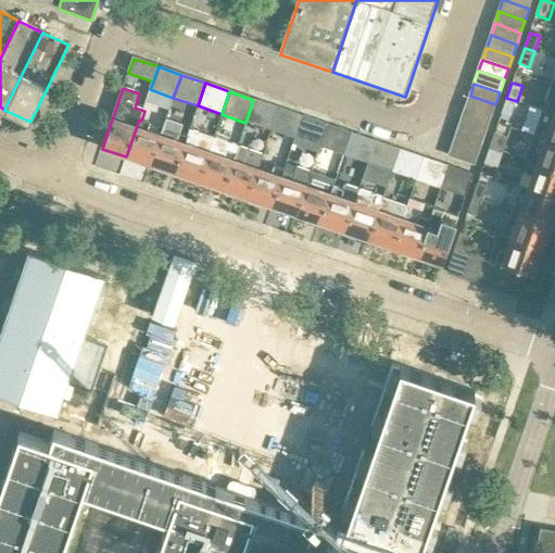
[(470,96),(466,107),(491,115),(495,104),(470,96)]
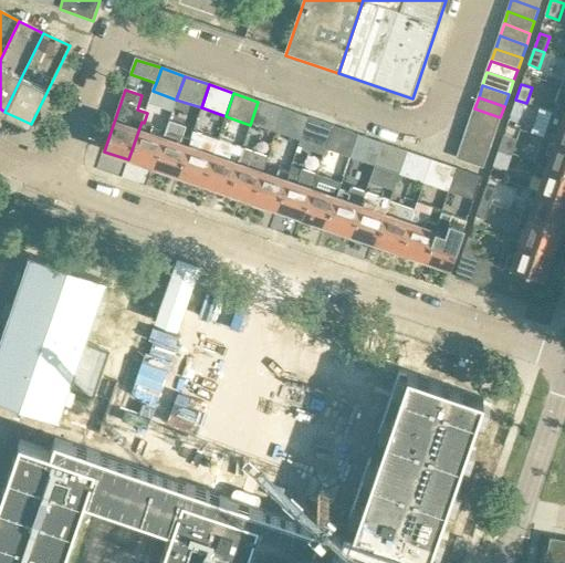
[(521,120),(526,103),(515,100),(510,115),(521,120)]
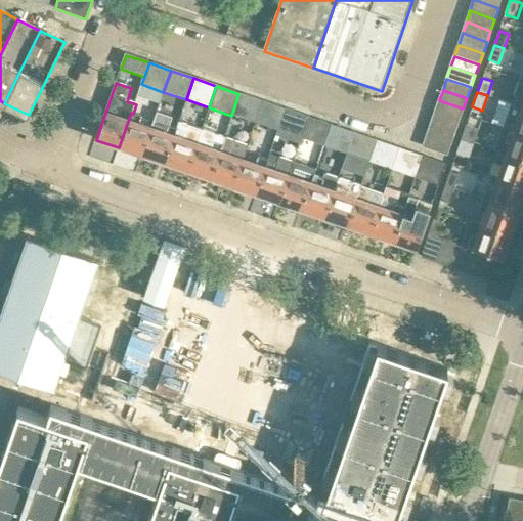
[(255,123),(262,101),(238,94),(231,116),(255,123)]
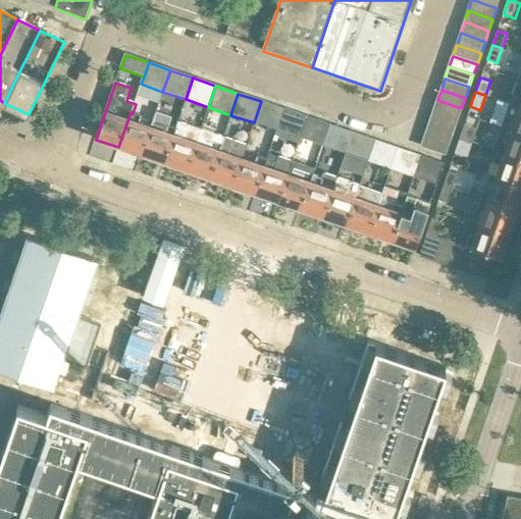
[(437,100),(433,112),(457,120),(461,108),(437,100)]
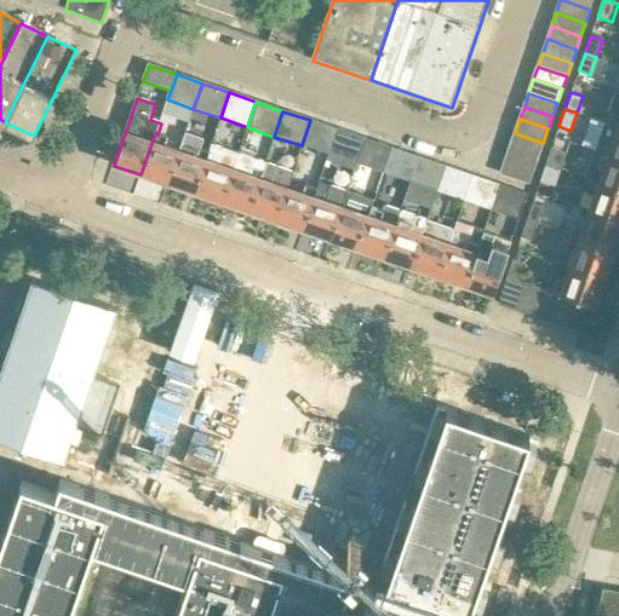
[(328,155),(338,130),(310,120),(302,145),(328,155)]
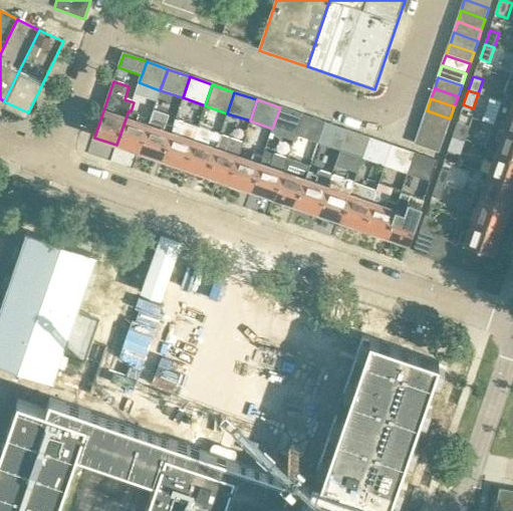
[(494,124),(504,129),(512,132),(512,105),(505,103),(502,102),(494,124)]
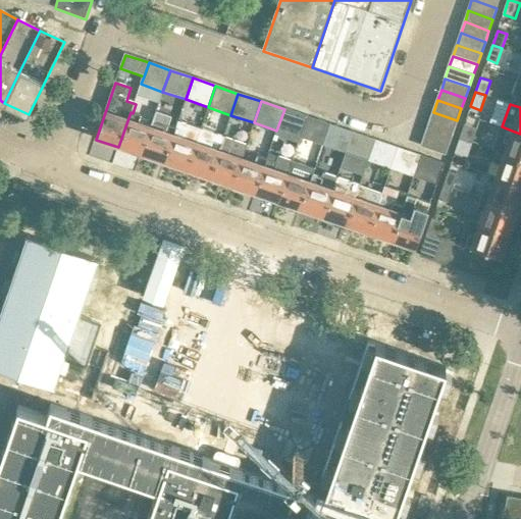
[(276,131),(277,131),(300,138),(300,139),(307,117),(284,109),(276,131)]
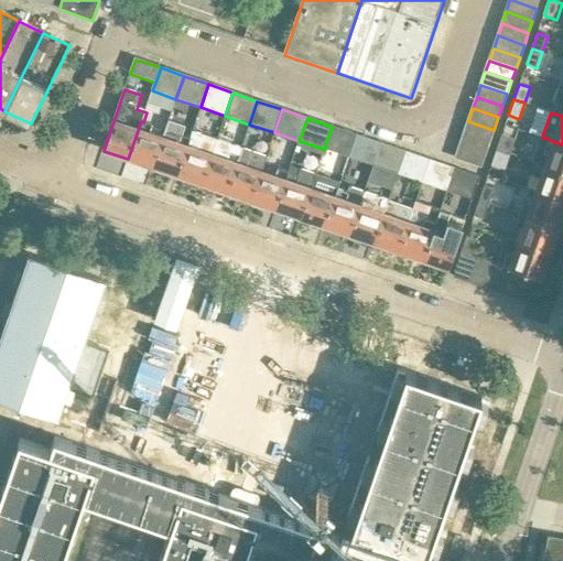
[(177,176),(191,138),(179,135),(182,125),(169,120),(163,137),(152,168),(177,176)]
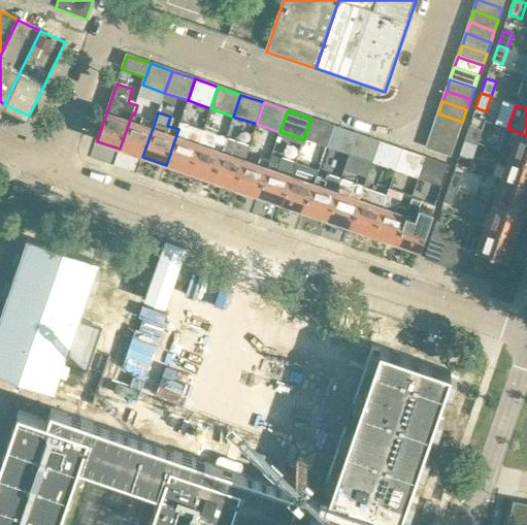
[(120,149),(142,157),(153,128),(140,124),(142,117),(134,115),(132,113),(120,149)]
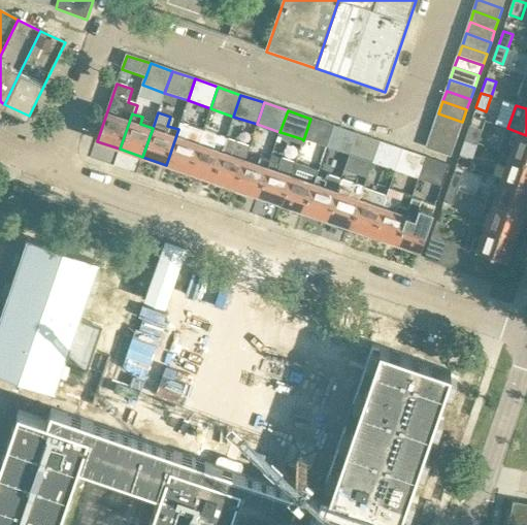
[(438,113),(434,126),(458,133),(462,122),(438,113)]
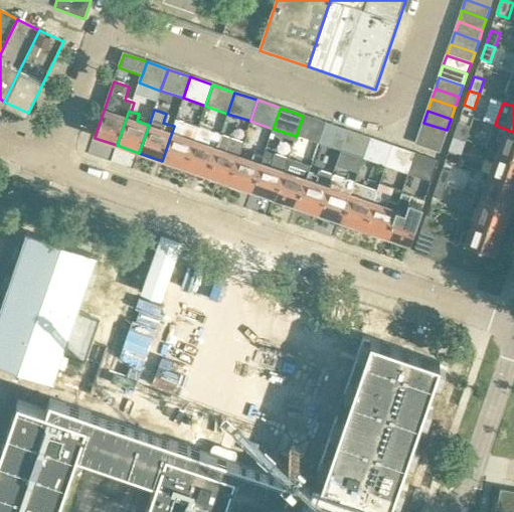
[(318,144),(325,124),(303,116),(296,137),(318,144)]
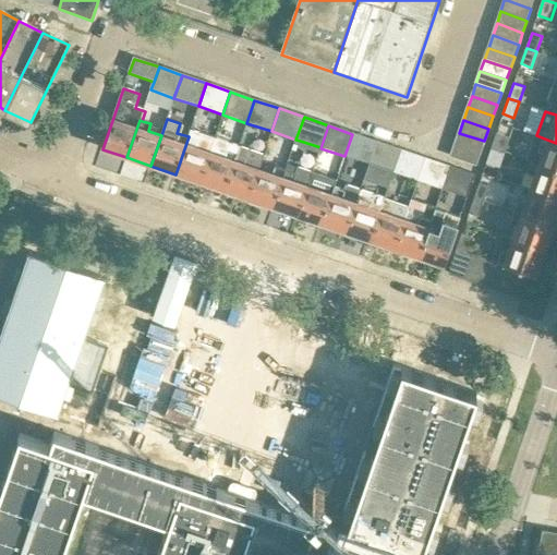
[(176,175),(200,182),(215,135),(191,128),(189,136),(176,175)]
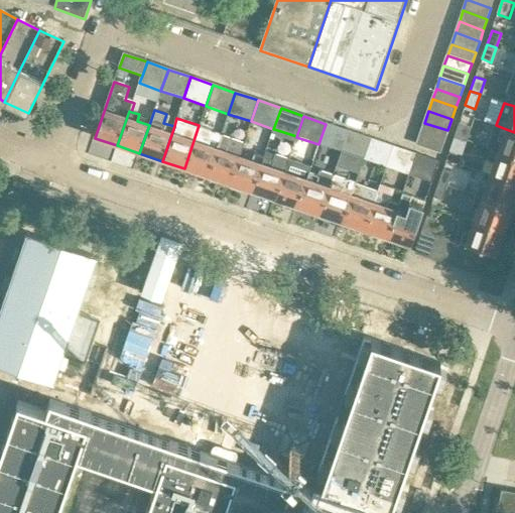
[(424,123),(420,134),(443,142),(447,130),(424,123)]
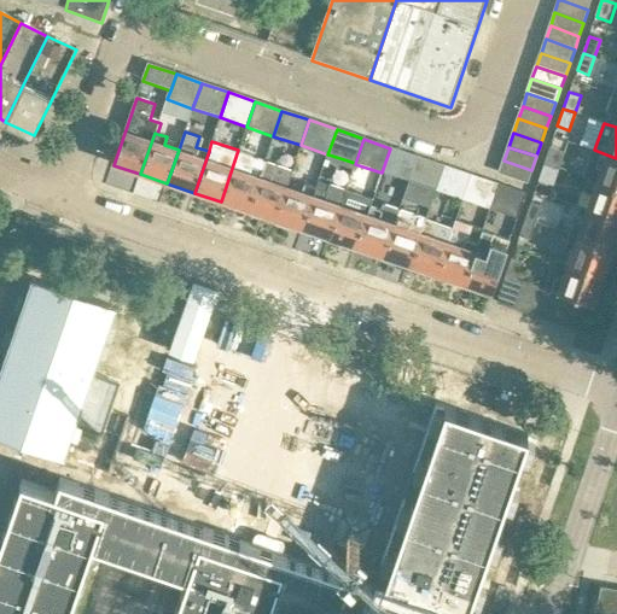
[(549,147),(543,164),(559,170),(565,152),(549,147)]
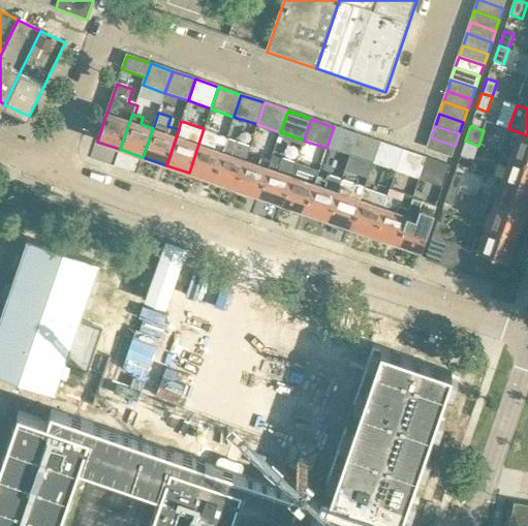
[(327,148),(349,156),(356,134),(334,127),(327,148)]
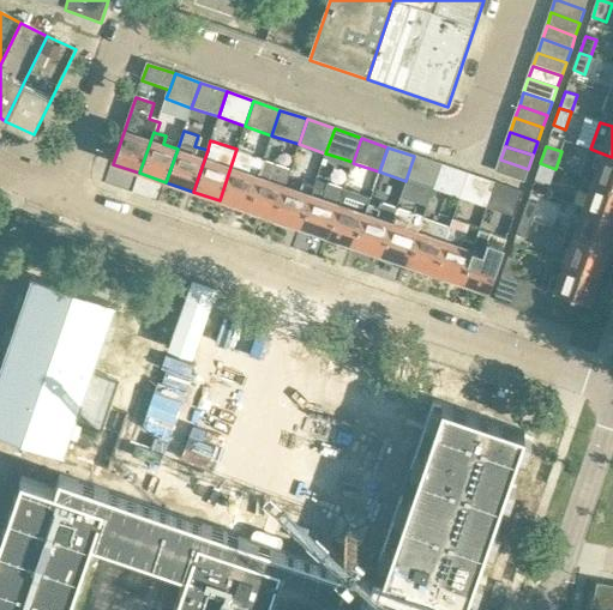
[(220,200),(246,210),(264,158),(236,149),(220,200)]
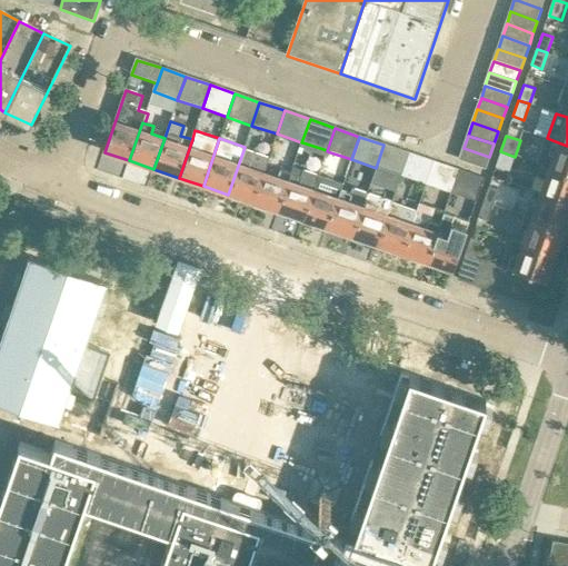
[(546,155),(541,166),(567,175),(567,146),(558,142),(547,138),(545,138),(539,152),(546,155)]
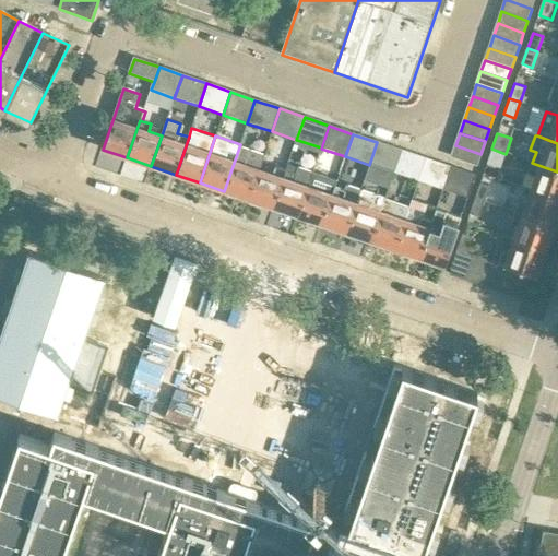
[(394,174),(402,151),(377,142),(369,165),(394,174)]
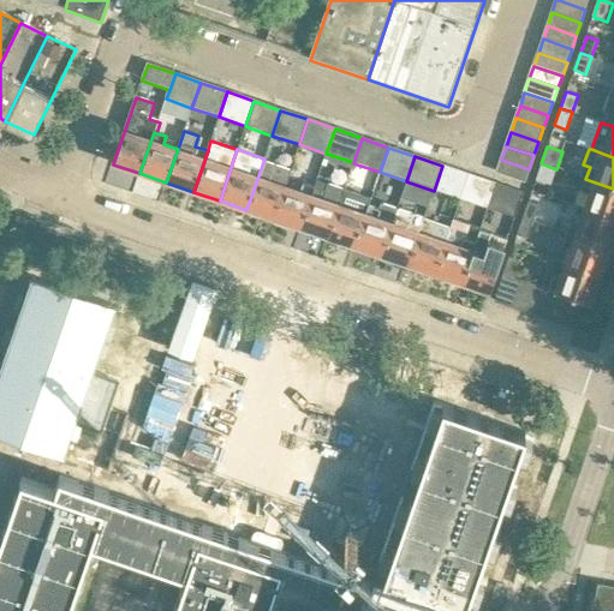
[(246,210),(274,220),(285,185),(291,168),(264,159),(246,210)]
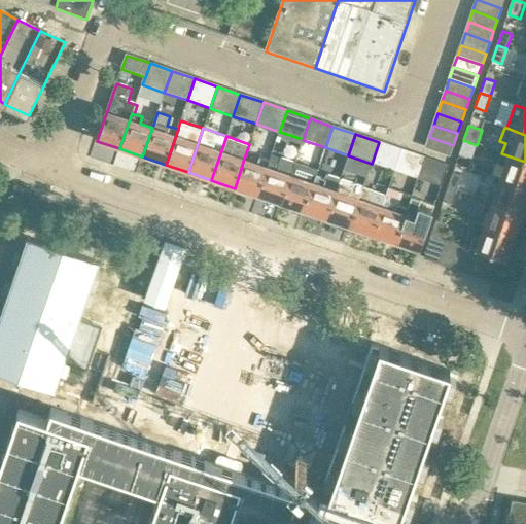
[(453,145),(429,137),(425,149),(449,158),(453,145)]
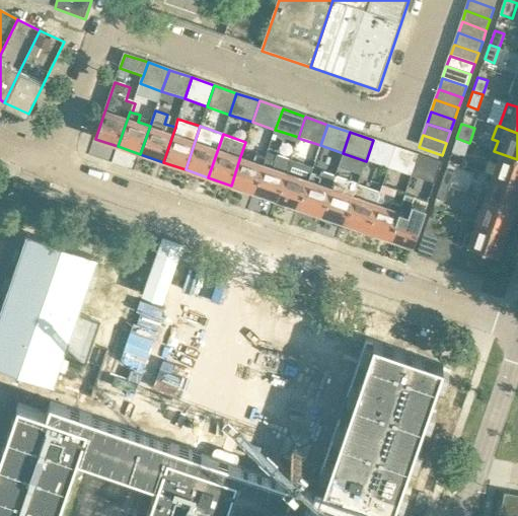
[(469,143),(456,138),(452,152),(464,157),(469,143)]
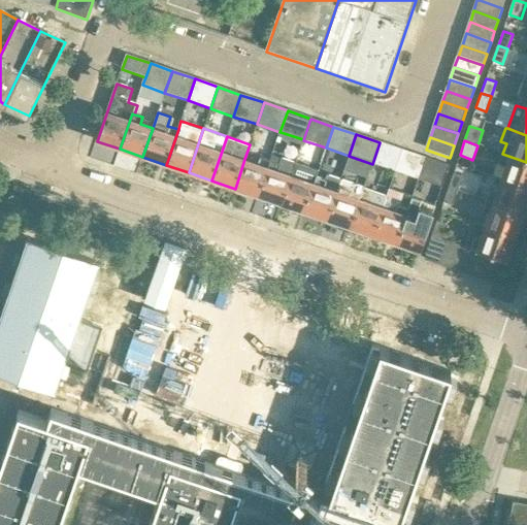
[(401,150),(380,142),(372,164),(395,171),(401,150)]
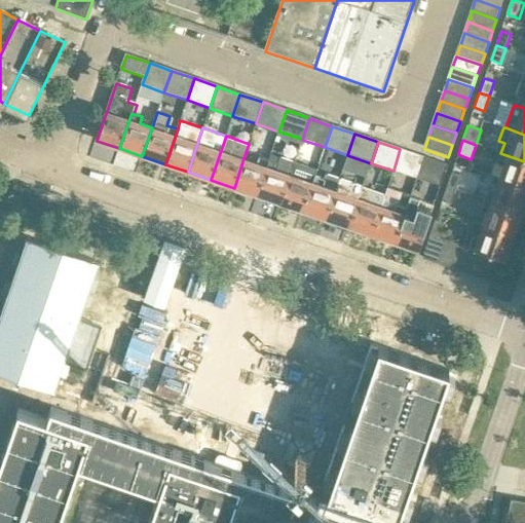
[(400,149),(394,171),(416,179),(423,157),(400,149)]
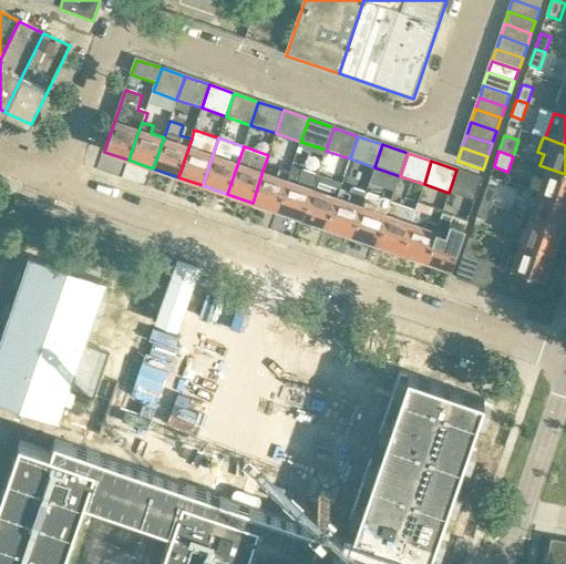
[(543,178),(538,193),(565,202),(565,174),(539,165),(536,176),(543,178)]
